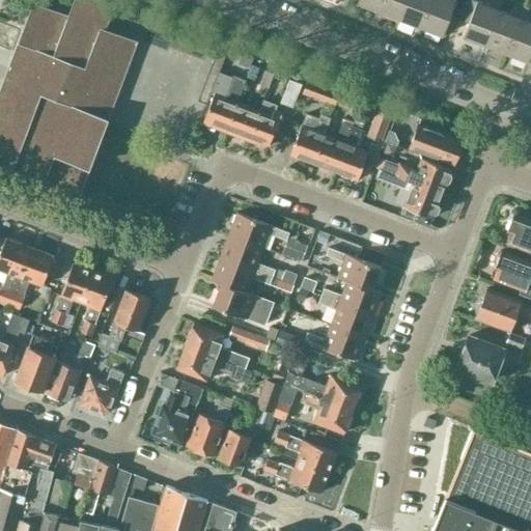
[(92,0),(74,0),(67,18),(35,5),(10,70),(17,72),(0,115),(0,164),(76,193),(86,166),(81,165),(104,104),(109,106),(133,42),(95,28),(104,4),(92,0)]
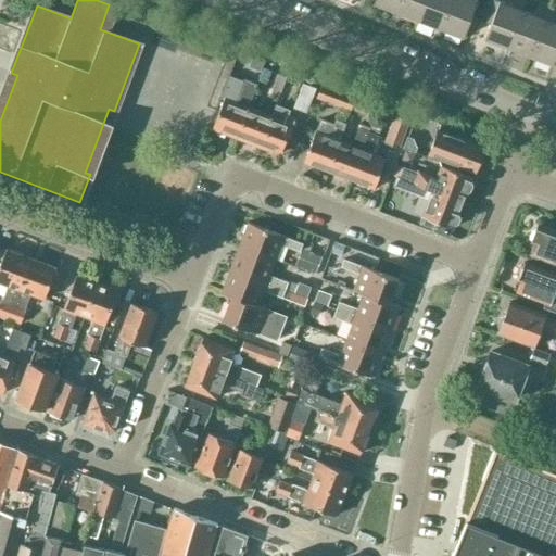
[(374,0),(374,2),(395,11),(400,0),(374,0)]
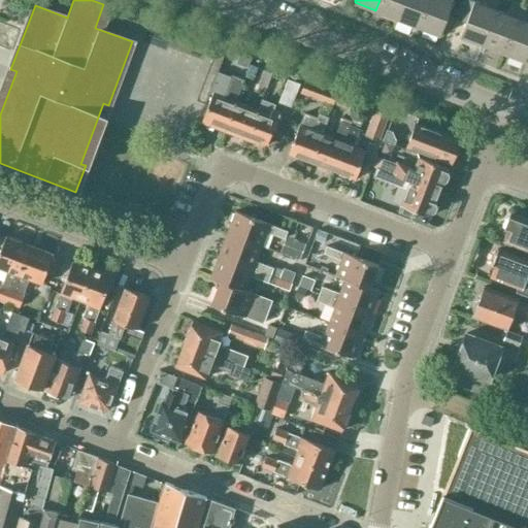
[(380,0),(375,10),(397,19),(403,0),(380,0)]
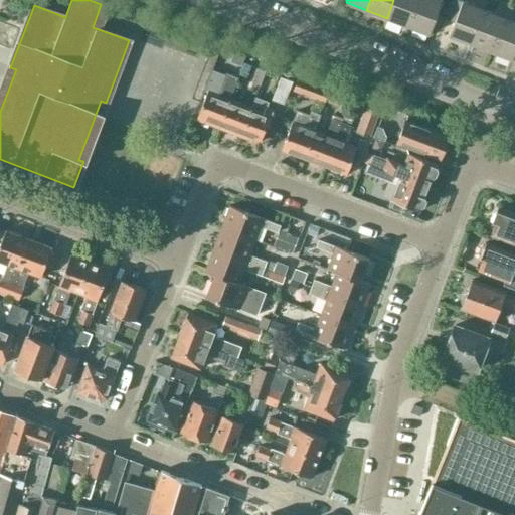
[(393,0),(387,18),(407,25),(416,0),(393,0)]
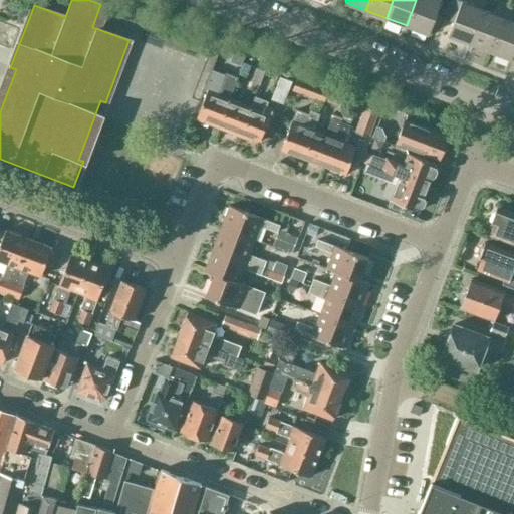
[(416,0),(407,25),(428,33),(440,0),(416,0)]
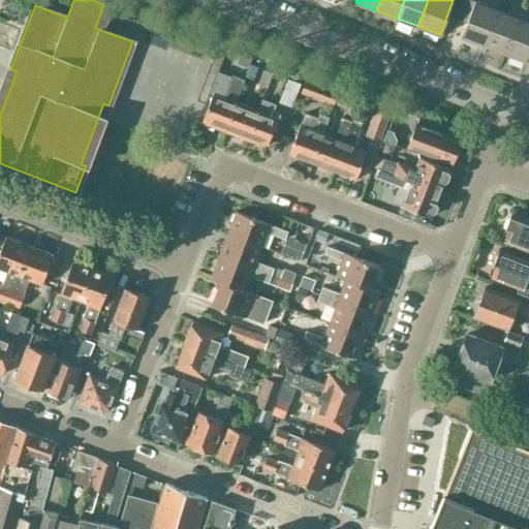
[(461,36),(483,44),(496,9),(500,0),(488,0),(486,5),(471,0),(464,0),(457,19),(467,23),(461,36)]
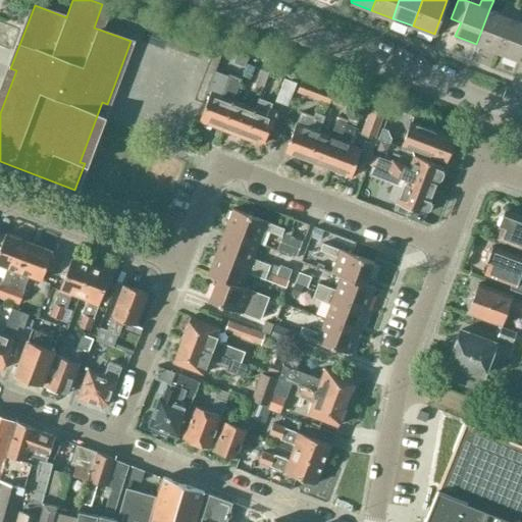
[(489,9),(476,44),(497,52),(514,7),(505,3),(500,13),(489,9)]
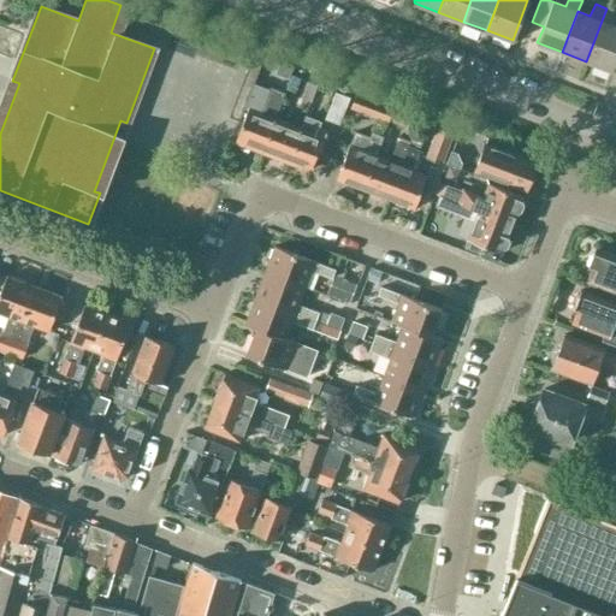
[(615,11),(606,9),(586,61),(611,71),(615,57),(615,25),(614,25),(615,18),(615,11)]
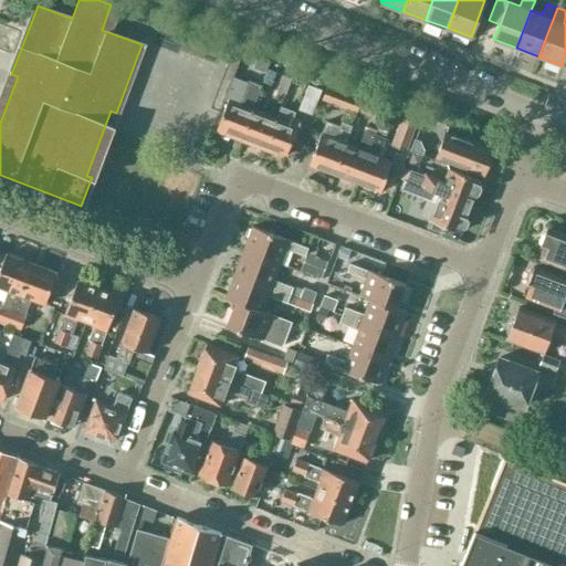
[(253,67),(265,72),(266,69),(269,63),(255,59),(253,67)]
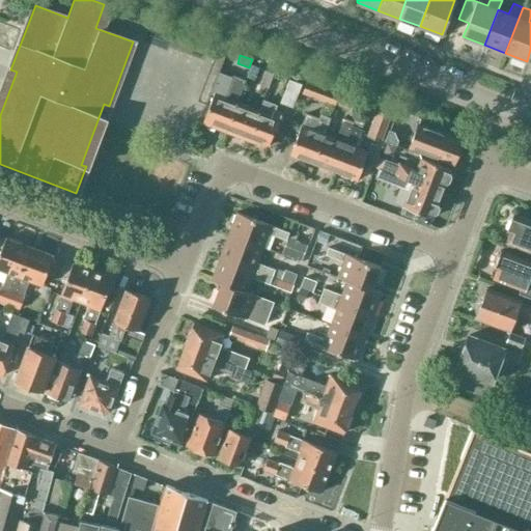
[(249,67),(246,77),(254,80),(258,67),(250,64),(249,67)]
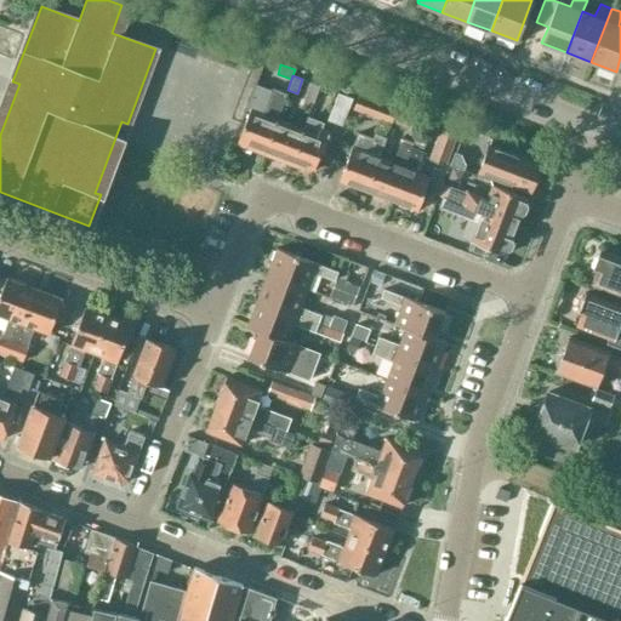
[(254,148),(263,152),(277,120),(274,119),(283,96),(258,86),(237,142),(241,143),(243,147),(251,149),(254,148)]
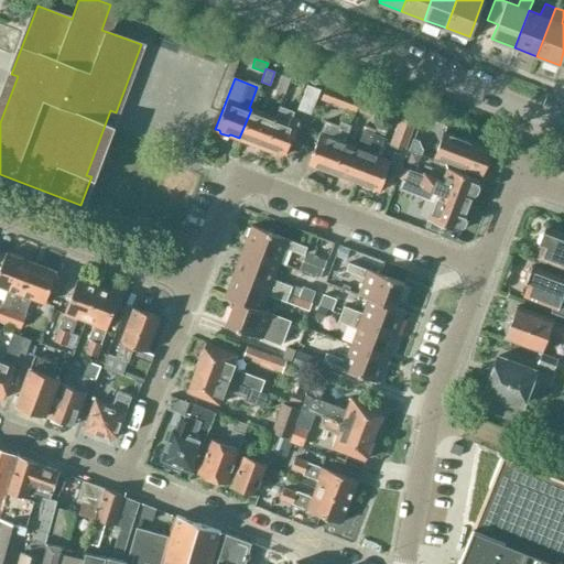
[(321,89),(306,84),(297,109),(311,114),(321,89)]
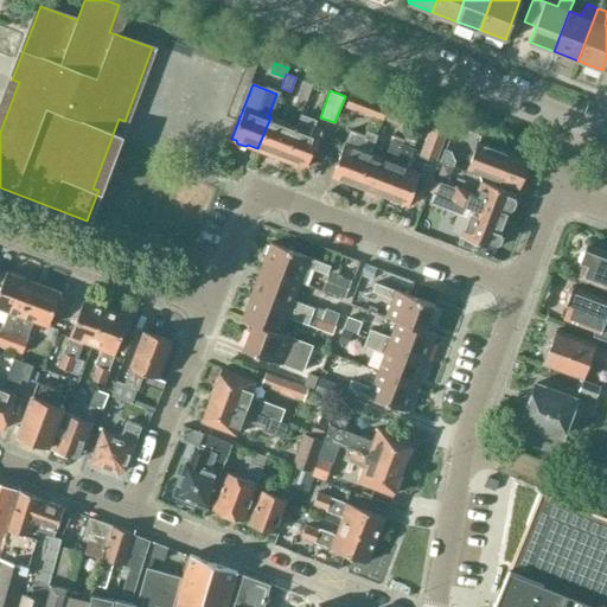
[(382,120),(388,106),(350,91),(345,107),(382,120)]
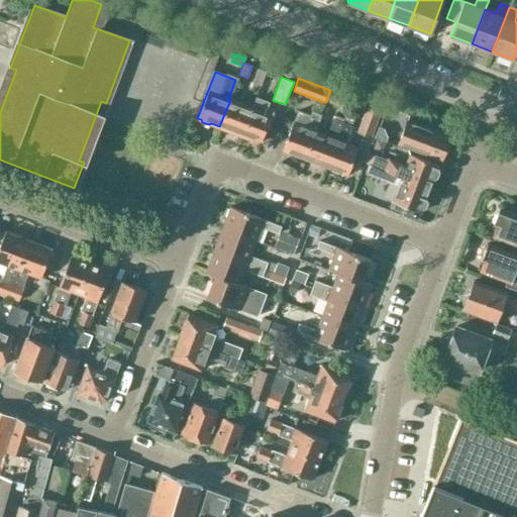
[(349,97),(330,90),(325,102),(345,109),(349,97)]
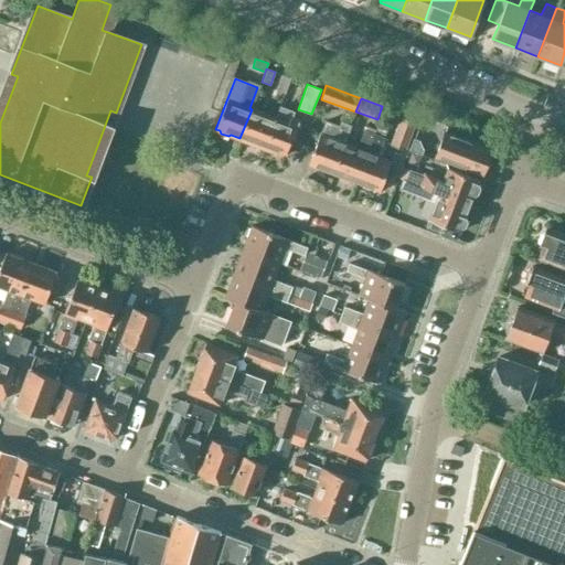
[(279,106),(275,117),(275,118),(264,147),(268,149),(269,152),(277,155),(280,153),(285,156),(289,145),(290,146),(300,120),(292,117),(295,112),(279,106)]
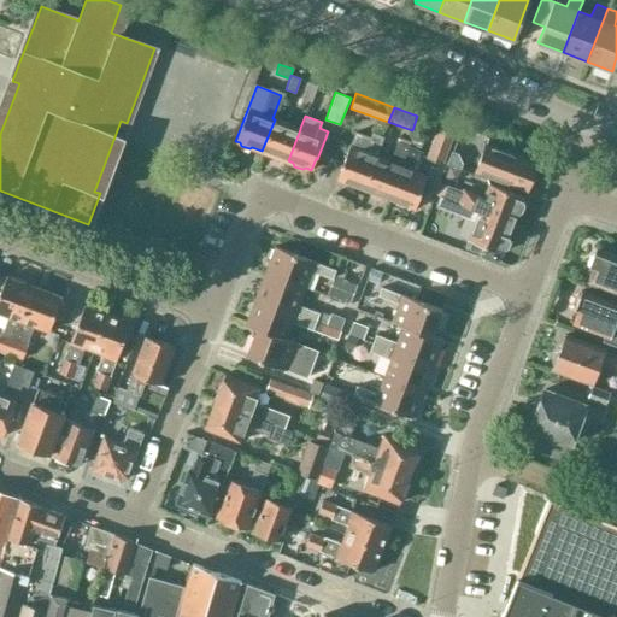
[(275,119),(262,151),(265,152),(268,156),(276,159),(278,158),(288,160),(300,129),(300,128),(287,123),(275,119)]
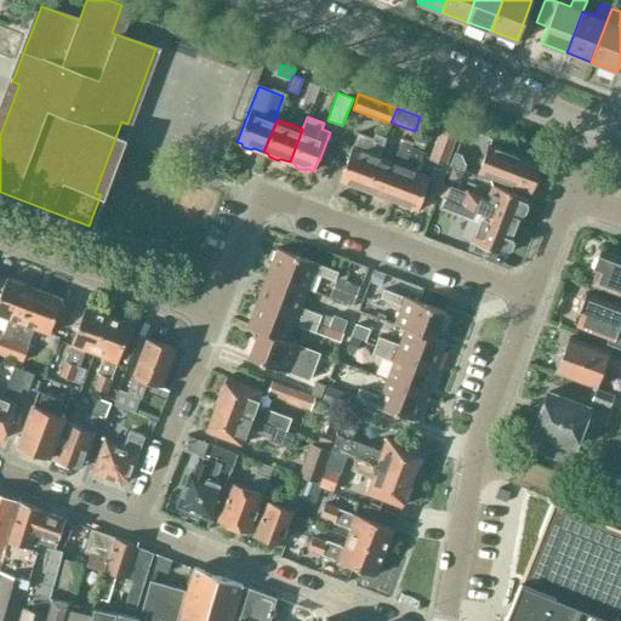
[(365,191),(377,157),(385,137),(387,129),(377,125),(372,138),(357,132),(351,147),(339,181),(365,191)]
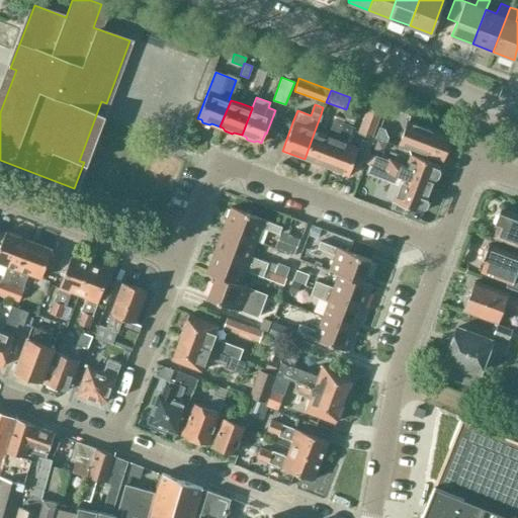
[(371,137),(378,115),(367,111),(359,132),(371,137)]
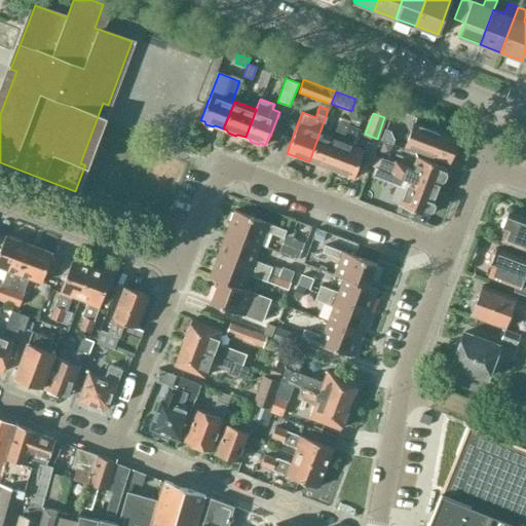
[(457,139),(414,122),(404,148),(415,152),(419,151),(448,161),(457,139)]
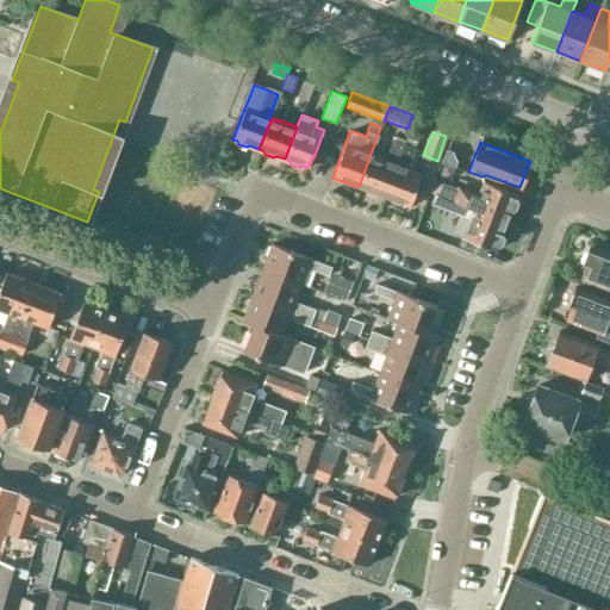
[(371,154),(359,187),(384,197),(403,144),(398,143),(397,149),(391,147),(386,160),(371,154)]
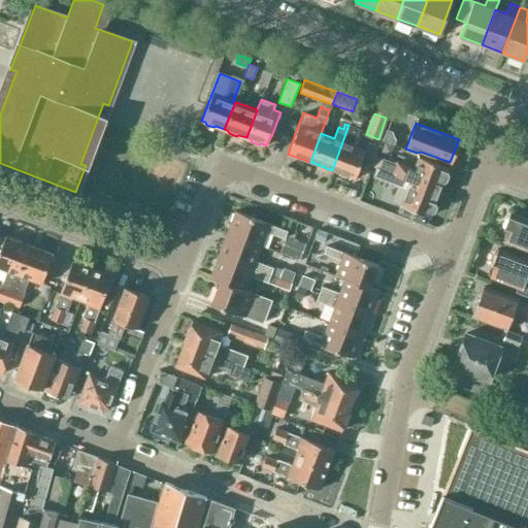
[(349,125),(332,170),(355,178),(365,151),(352,145),(356,133),(352,132),(354,127),(349,125)]
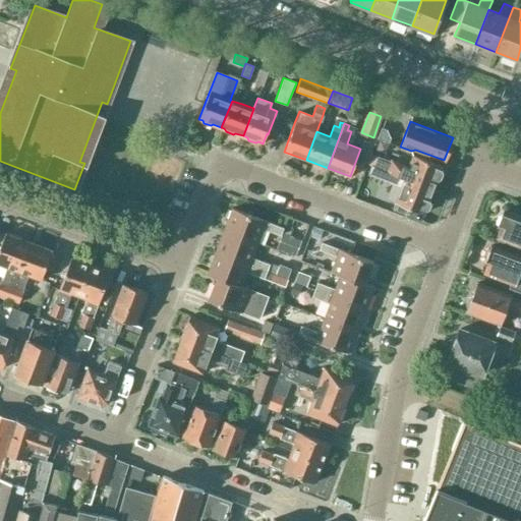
[(389,142),(390,138),(386,129),(382,127),(378,138),(389,142)]
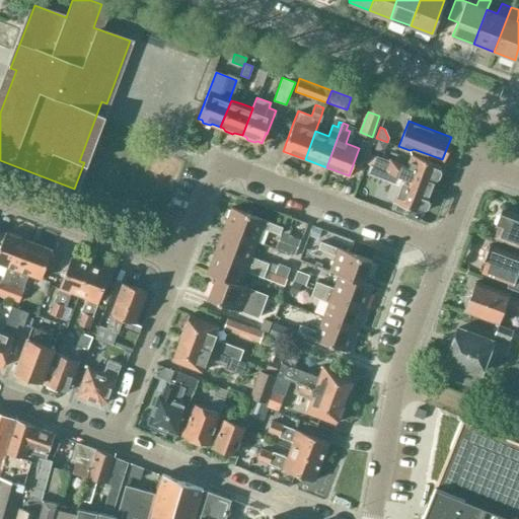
[(371,166),(431,189),(435,178),(438,176),(440,171),(439,168),(440,165),(411,154),(406,166),(375,155),(371,166)]
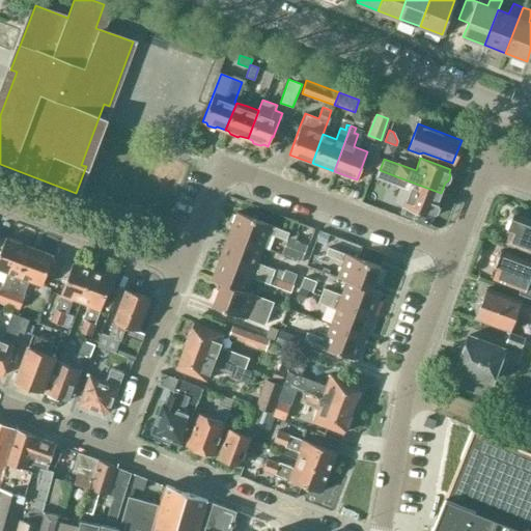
[(438,203),(441,193),(380,170),(378,169),(374,178),(408,191),(402,205),(399,214),(413,219),(415,211),(431,217),(434,214),(437,212),(439,206),(438,203)]
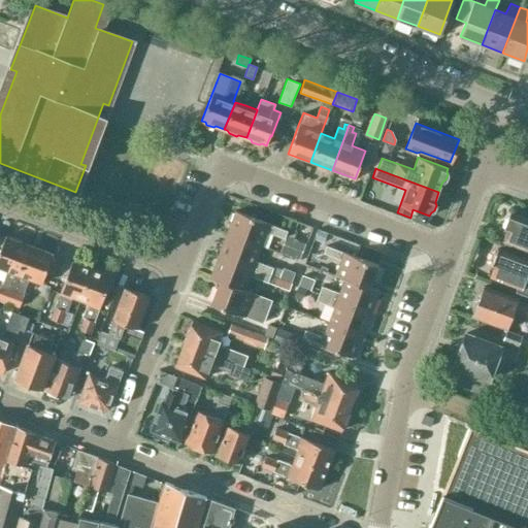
[(226,233),(260,246),(266,232),(284,238),(287,231),(269,224),(235,211),(226,233)]
